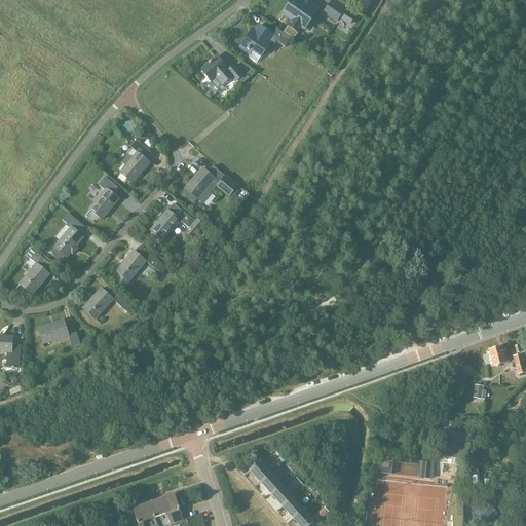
[(291,20),(283,31),(293,38),(297,33),(301,27),(304,29),(312,16),(315,19),(321,11),(311,4),(308,7),(298,0),(291,0),(292,1),(290,0),(284,9),(285,9),(283,13),(291,20)]
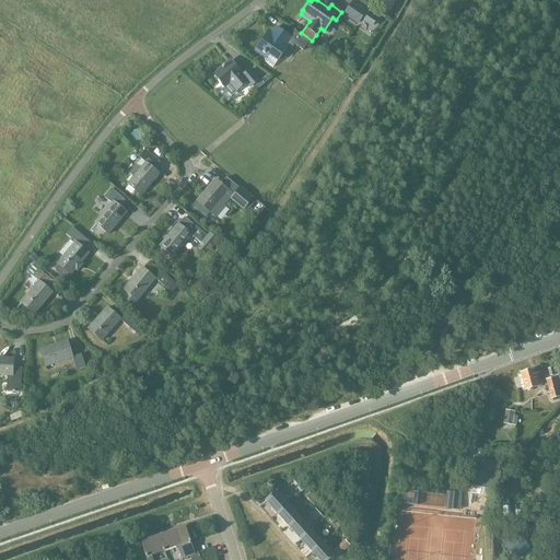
[(366,11),(353,2),(345,14),(358,23),(366,11)]
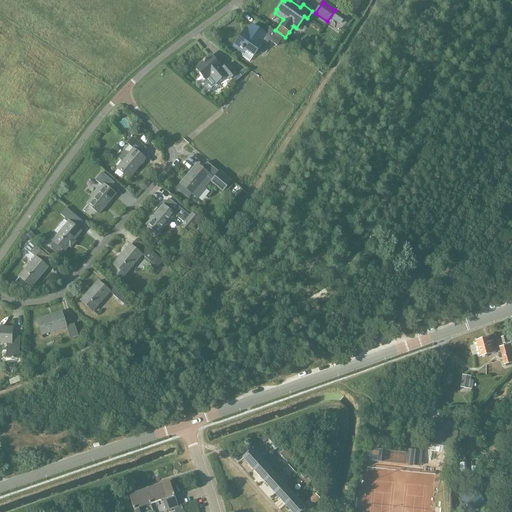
[(242,34),(235,44),(240,48),(240,49),(242,50),(242,49),(245,51),(241,56),(249,62),(263,43),(266,45),(269,41),(276,47),(282,38),(269,28),(265,34),(252,25),(245,36),(242,34)]
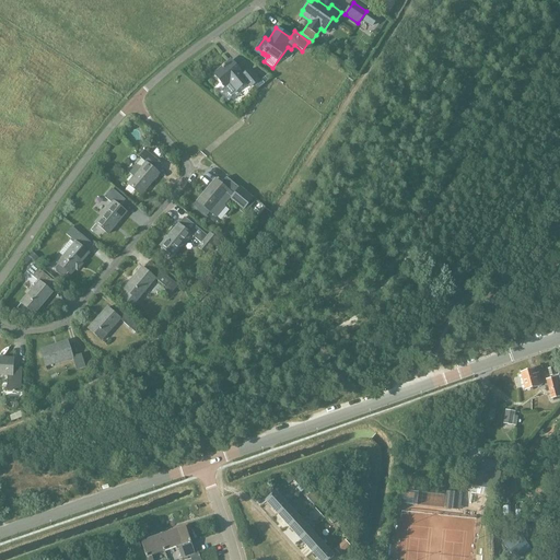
[(222,68),(216,73),(223,82),(222,83),(231,94),(238,88),(240,89),(246,82),(251,88),(252,86),(254,88),(253,89),(255,92),(265,83),(261,80),(259,82),(249,70),(242,76),(240,73),(241,72),(231,61),(224,67),(223,66),(222,68)]
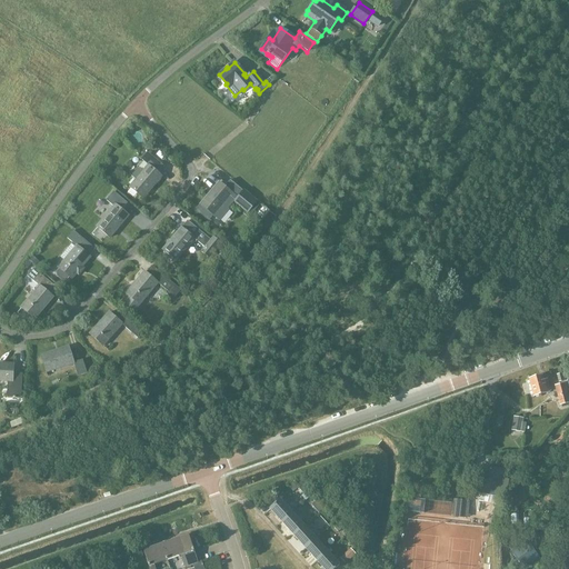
[(142,161),(130,177),(135,180),(129,187),(142,199),(161,177),(158,173),(163,167),(147,151),(140,159),(142,161)]
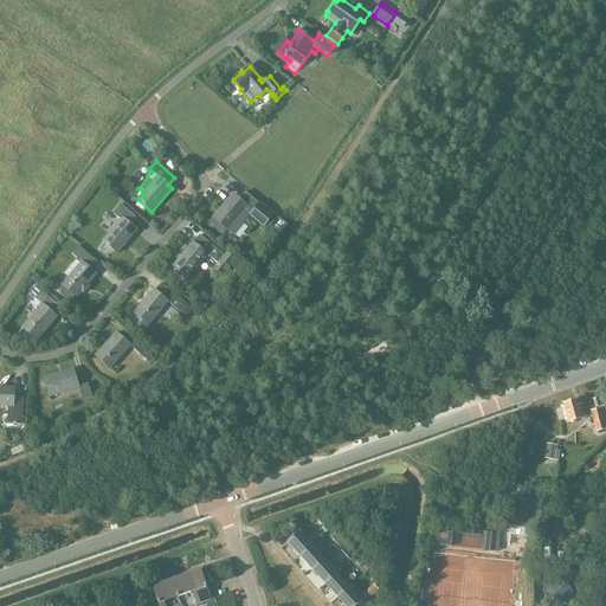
[(233,194),(213,218),(233,234),(244,223),(237,217),(246,206),(252,211),(249,216),(263,227),(274,214),(259,202),(257,206),(255,204),(256,202),(244,192),(238,199),(233,194)]
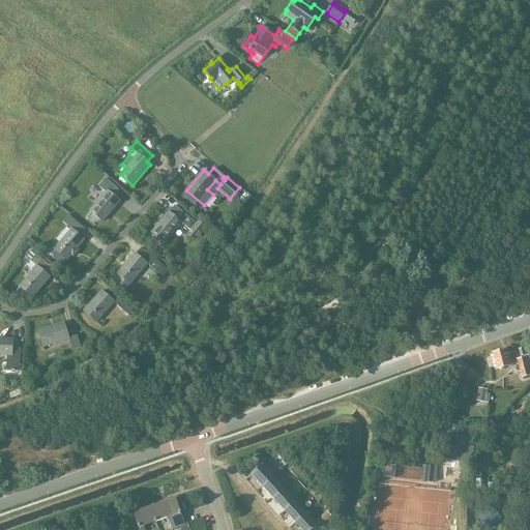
[(101,222),(119,201),(113,196),(118,189),(106,179),(98,187),(106,193),(89,211),(101,222)]
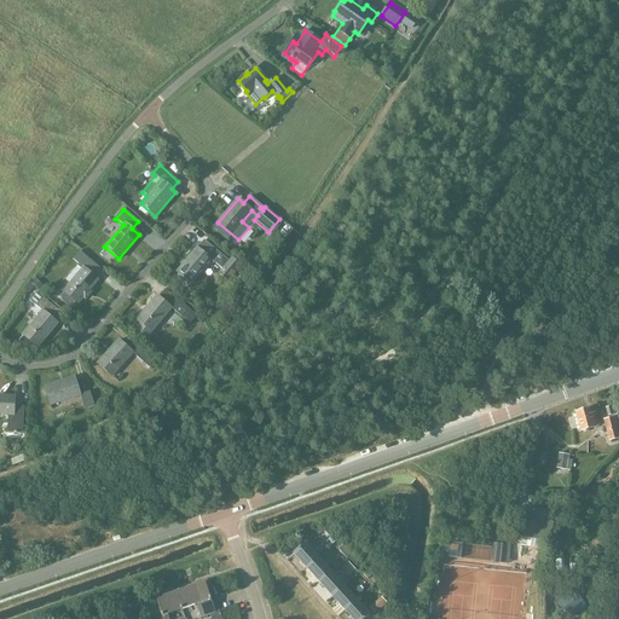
[(232,259),(230,261),(203,241),(177,272),(192,285),(212,261),(221,270),(218,275),(227,282),(241,265),(232,259)]
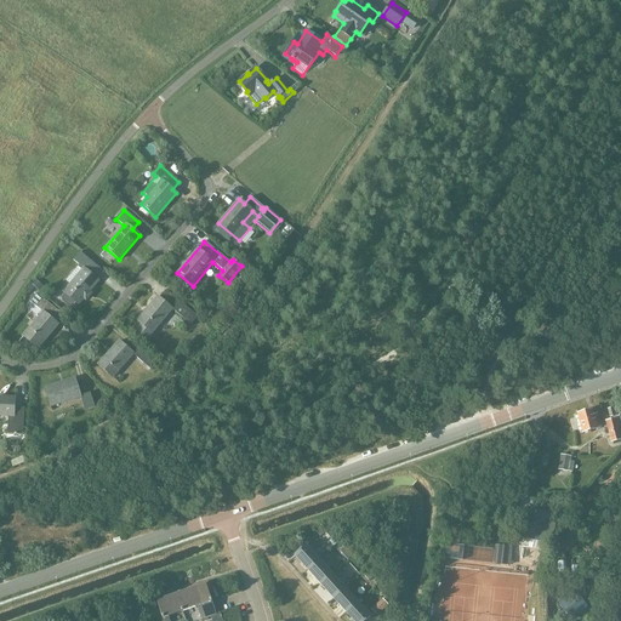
[(81,271),(62,292),(66,295),(62,298),(63,303),(68,307),(73,307),(75,303),(78,306),(98,280),(97,280),(98,279),(104,272),(80,252),(73,261),(79,266),(78,267),(81,271)]
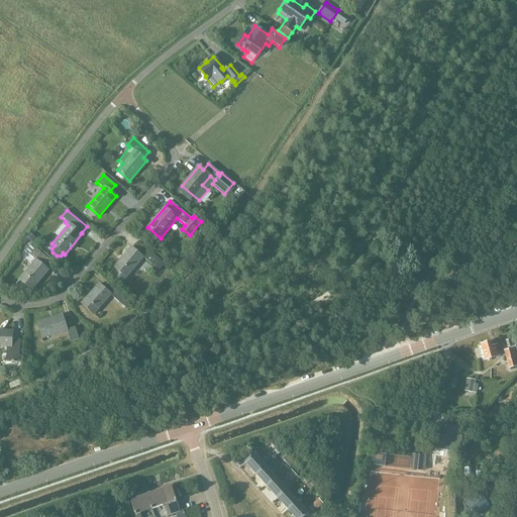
[(203,214),(199,218),(206,223),(209,219),(203,214)]
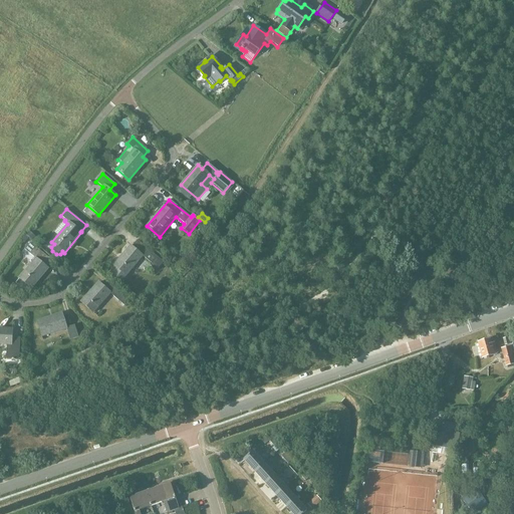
[(30,231),(27,235),(32,239),(35,236),(30,231)]
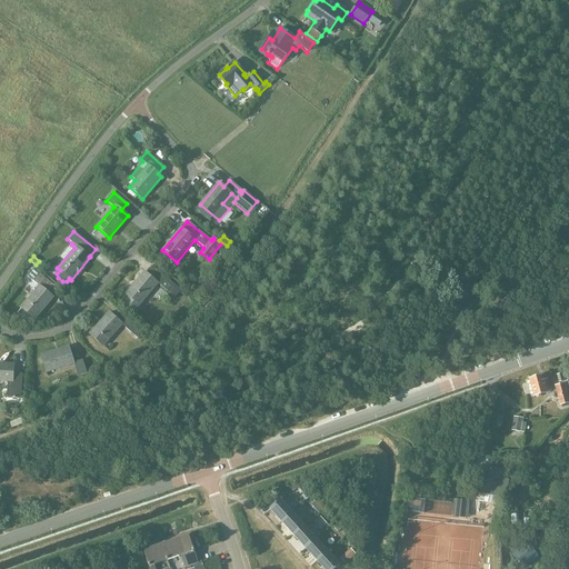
[(151,266),(146,272),(146,273),(145,272),(126,295),(130,297),(125,305),(135,312),(158,283),(167,291),(166,293),(172,300),(180,290),(151,266)]
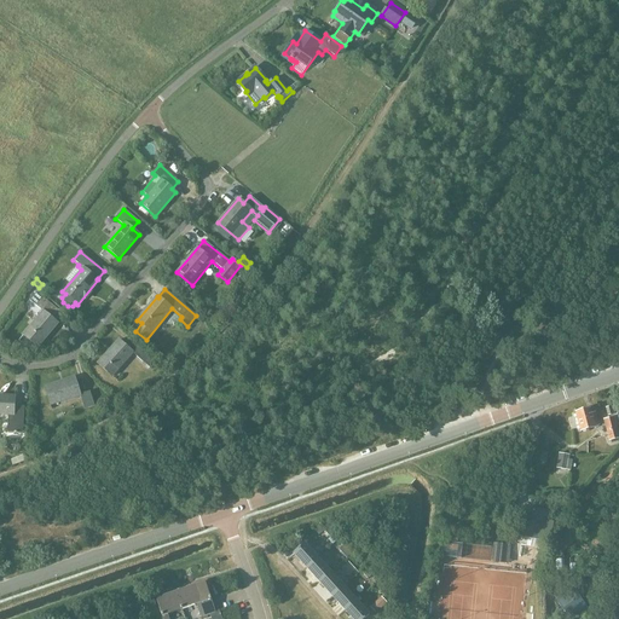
[(41,311),(22,335),(38,347),(57,323),(56,322),(62,314),(36,293),(29,300),(41,311)]
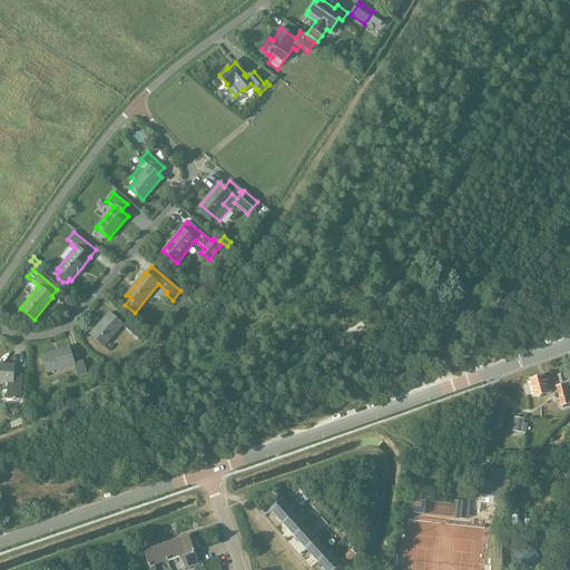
[(138,327),(123,312),(116,318),(109,313),(90,335),(104,347),(123,326),(138,340),(144,333),(138,327)]
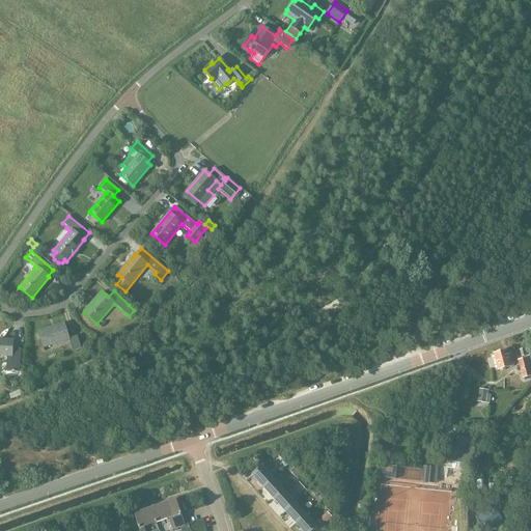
[(77,336),(70,338),(68,338),(64,325),(38,333),(44,348),(70,340),(73,352),(81,350),(77,336)]
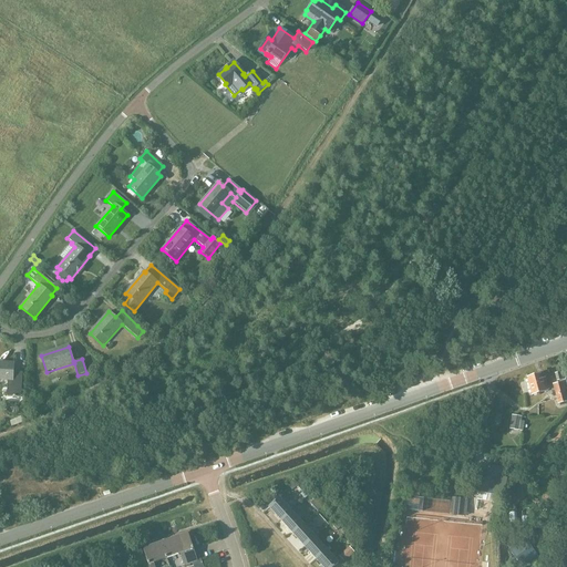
[(0,380),(8,381),(7,397),(21,398),(22,373),(13,372),(13,363),(0,362),(0,380)]
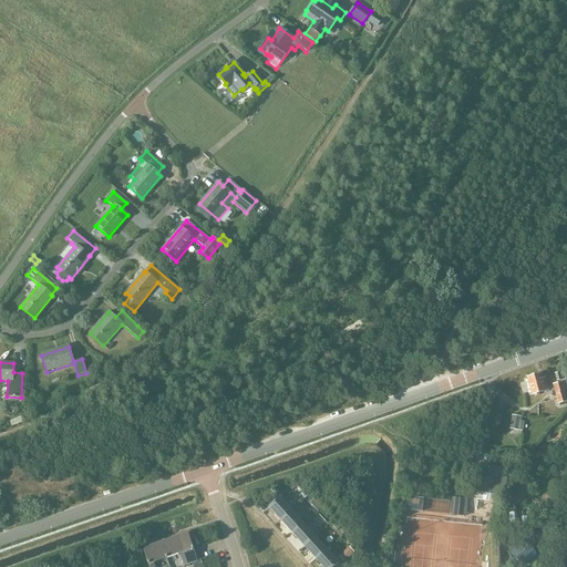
[(563,371),(554,374),(556,381),(562,380),(562,378),(565,378),(563,371)]
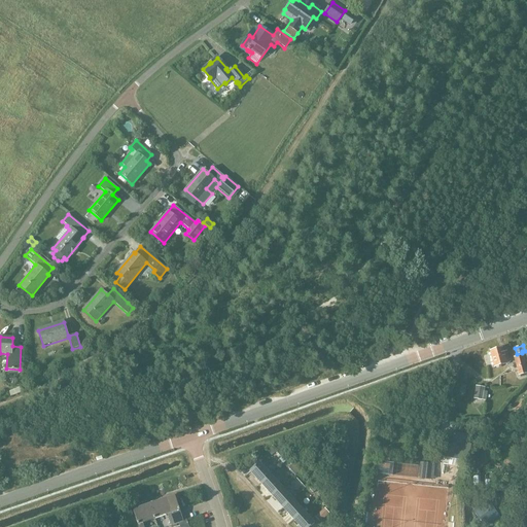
[(510,362),(506,351),(503,352),(502,348),(490,351),(494,367),(506,364),(506,363),(510,362)]
